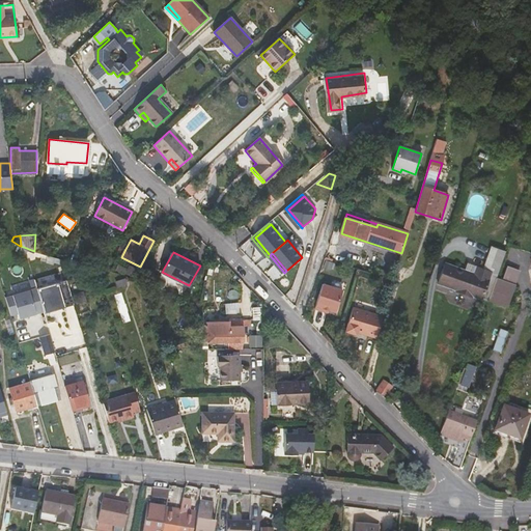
[(472,296),(482,299),(492,273),(477,267),(474,274),(445,263),(439,283),(456,290),(456,291),(472,297),(472,296)]
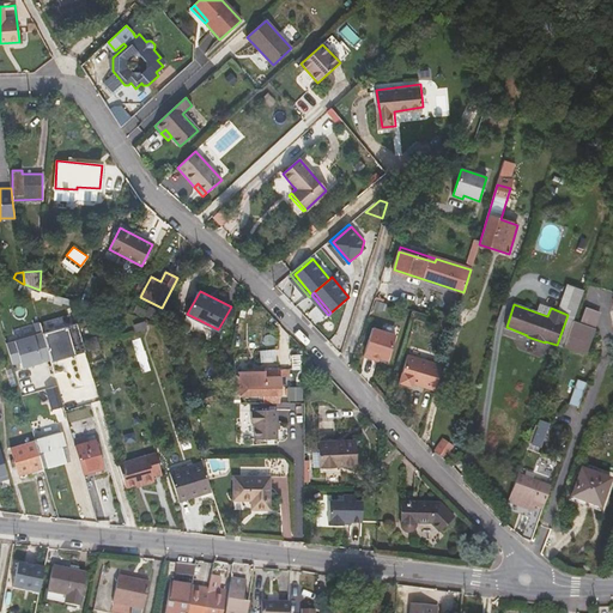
[(587,307),(583,317),(598,322),(601,311),(587,307)]
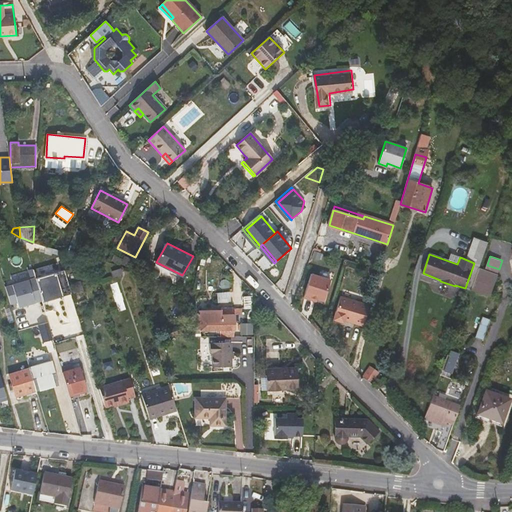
[(488,296),(496,274),(479,267),(471,290),(488,296)]
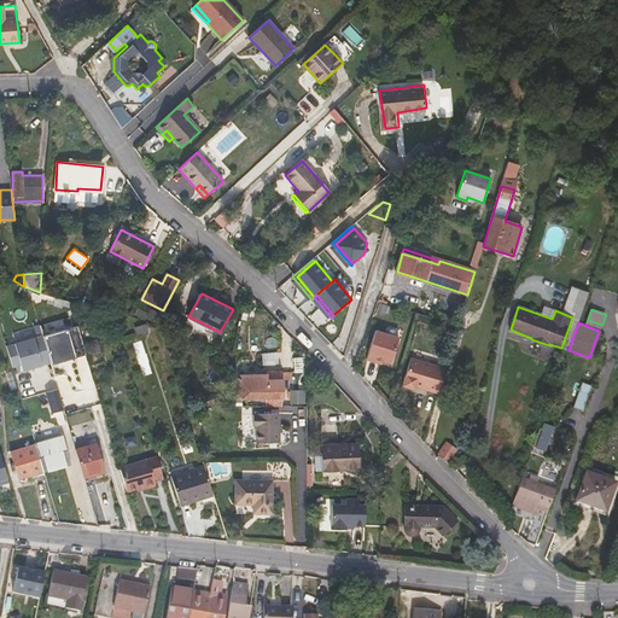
[(77,326),(42,336),(51,365),(86,355),(77,326)]
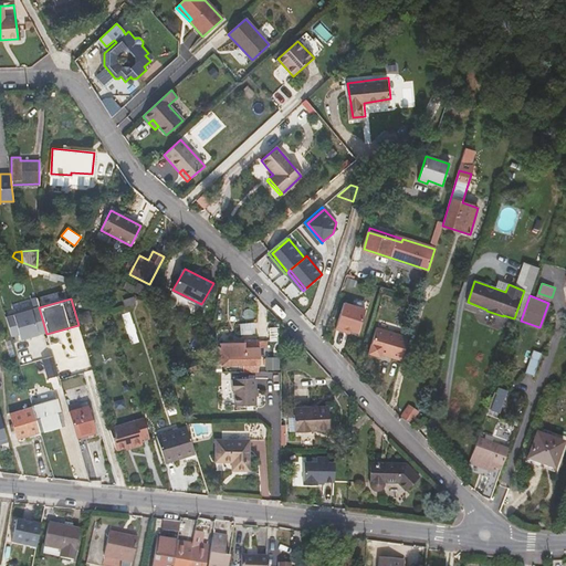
[(358,334),(366,311),(345,304),(337,331),(345,334),(346,331),(352,332),(358,334)]
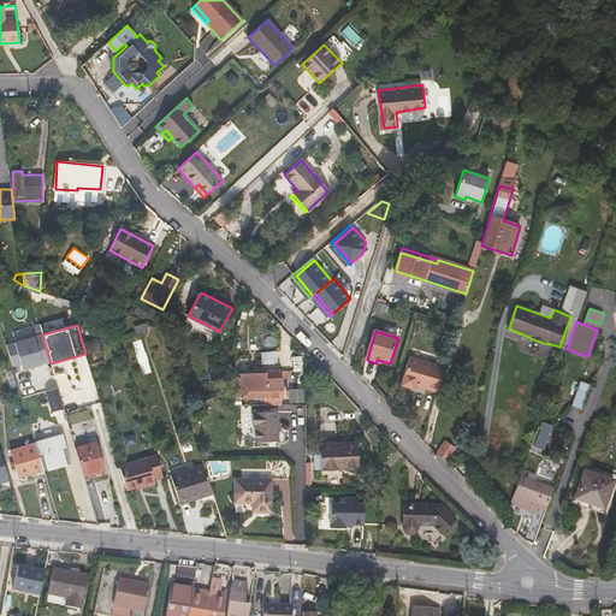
[(42,335),(6,345),(12,366),(21,363),(22,369),(51,361),(42,335)]
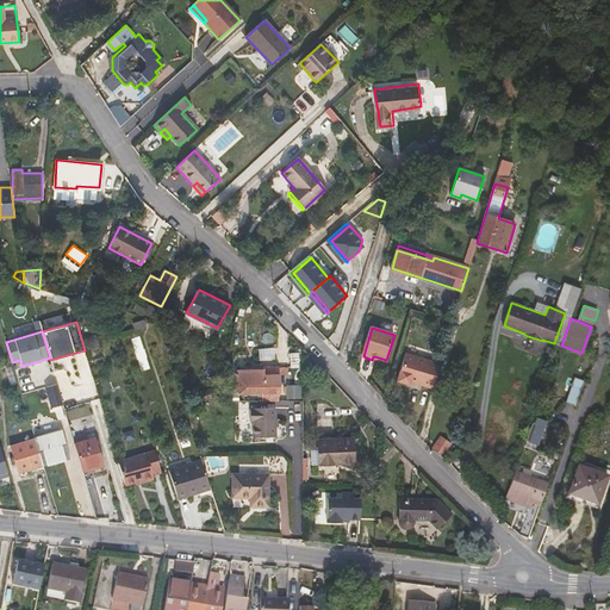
[(433,390),(440,365),(405,355),(397,381),(409,385),(410,383),(433,390)]
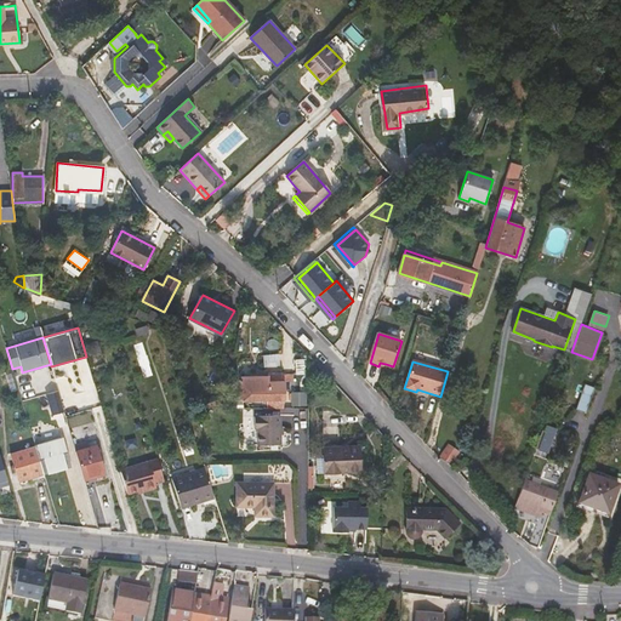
[(284,377),(241,376),(243,399),(267,399),(284,399),(284,391),(294,391),(294,374),(284,374),(284,377)]
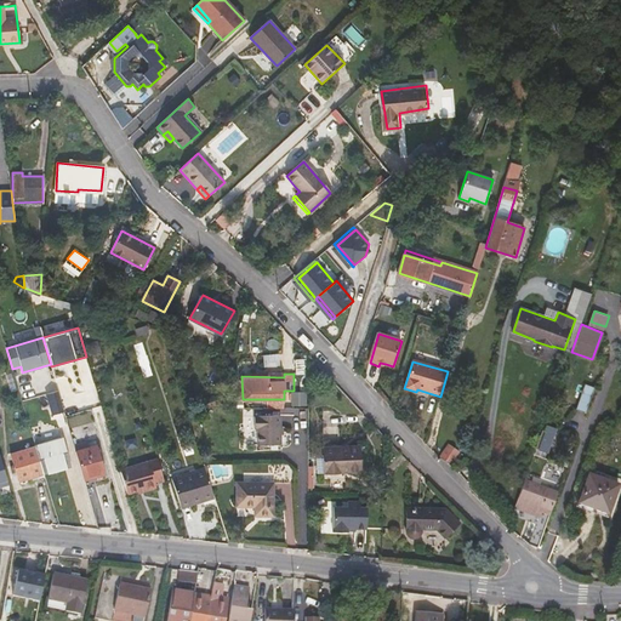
[(586,412),(594,387),(585,385),(576,409),(586,412)]
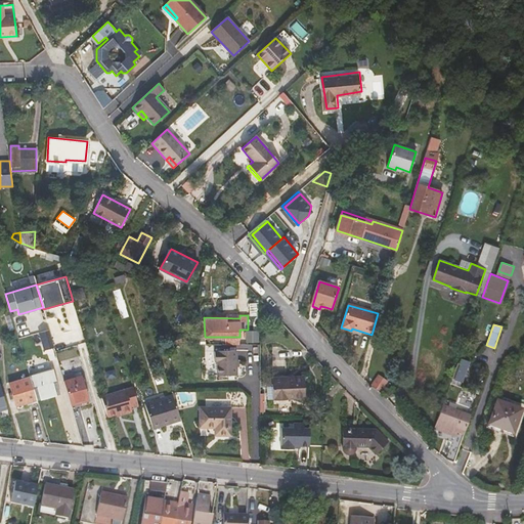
[(49,330),(39,333),(44,350),(54,347),(49,330)]
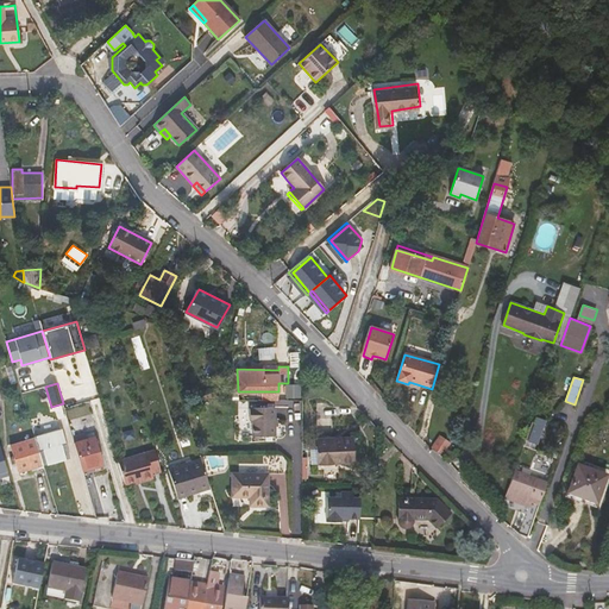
[(253,435),(275,435),(275,408),(253,407),(253,408),(250,408),(250,419),(253,420),(253,435)]
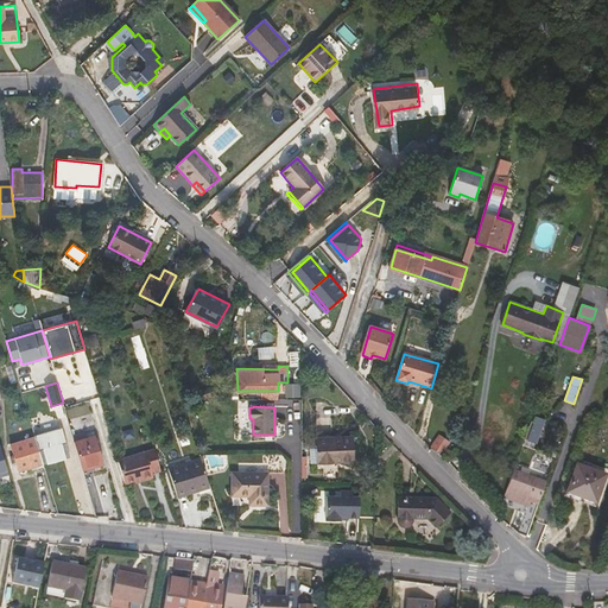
[(536,417),(534,422),(532,422),(526,439),(537,443),(545,419),(536,417)]
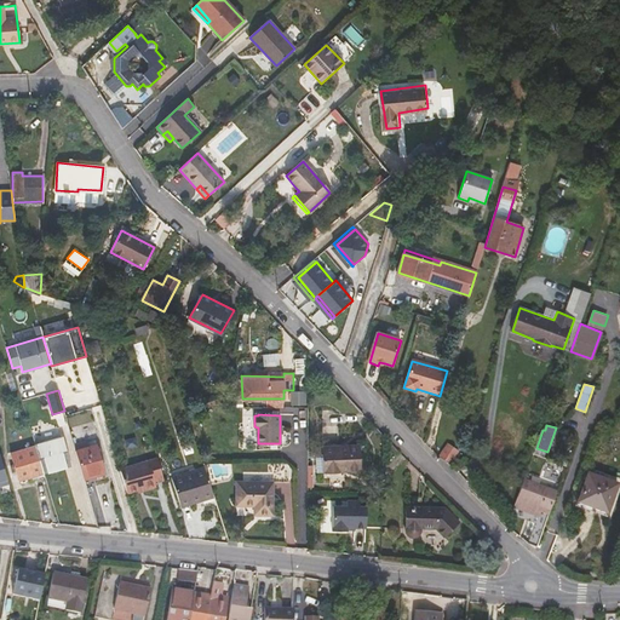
[(44,438),(34,441),(35,446),(44,472),(44,474),(69,465),(61,437),(45,442),(44,438)]
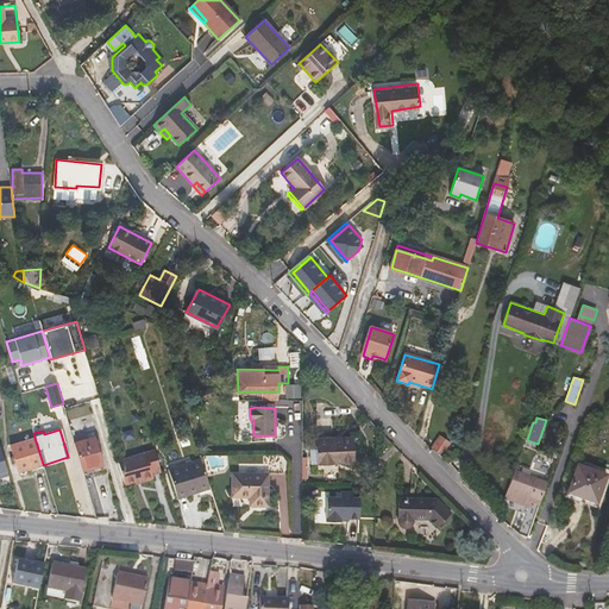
[(432,449),(443,456),(450,441),(440,435),(432,449)]
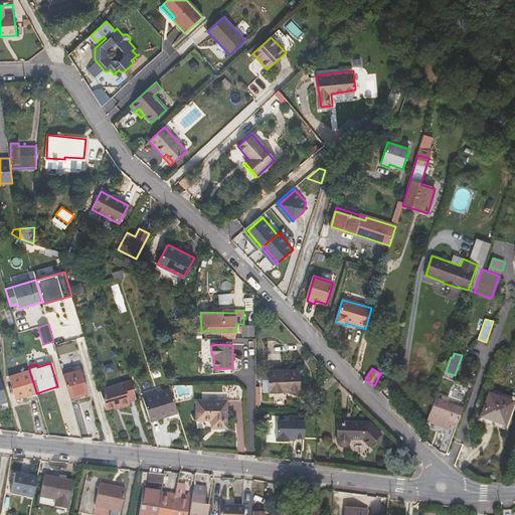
[(87,392),(79,369),(73,371),(63,374),(69,397),(87,392)]
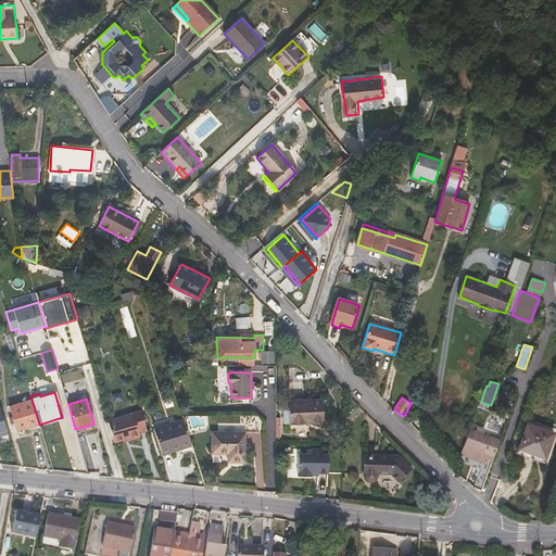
[(15,421),(17,429),(39,424),(32,400),(10,406),(13,415),(15,421)]
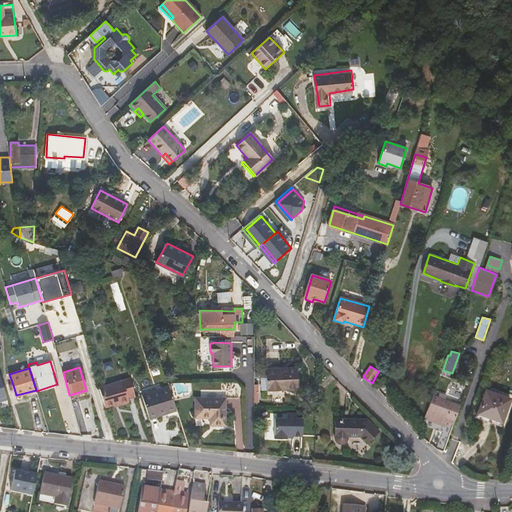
[(267,389),(270,388),(297,387),(295,368),(271,369),(267,369),(267,389)]
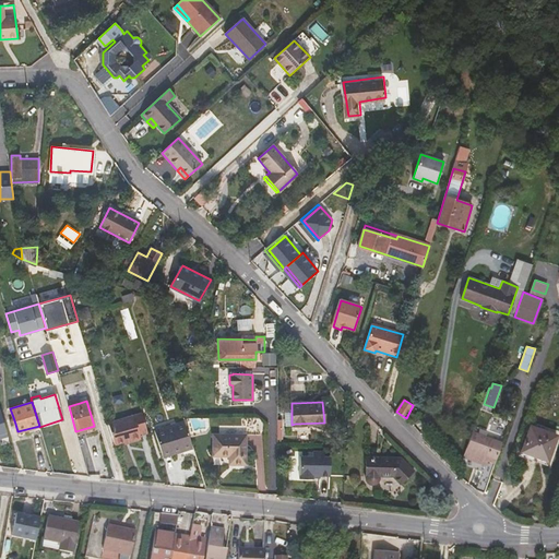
[(140,437),(140,435),(147,431),(142,413),(108,424),(115,444),(140,437)]
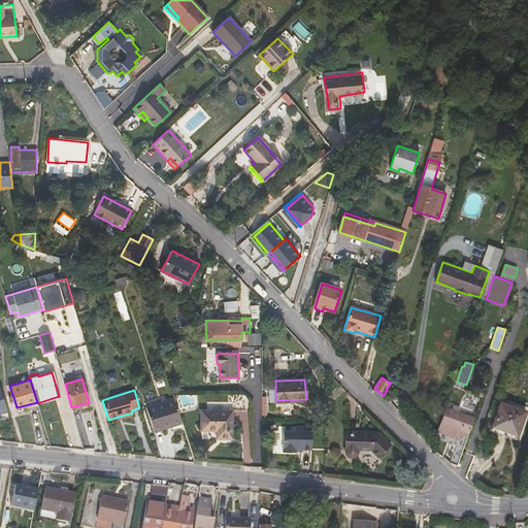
[(232,396),(232,411),(244,413),(245,397),(232,396)]
